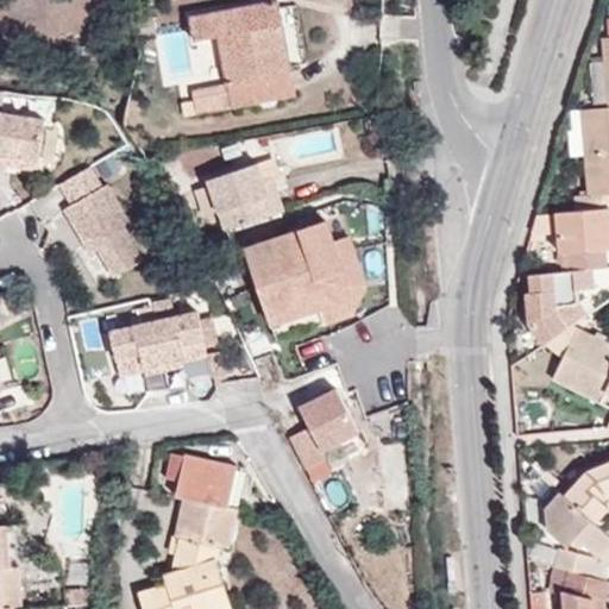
[(236,14),(233,8),(190,17),(194,41),(220,36),(232,107),(292,96),(288,75),(293,74),(280,0),(275,0),(248,6),(249,12),(236,14)]
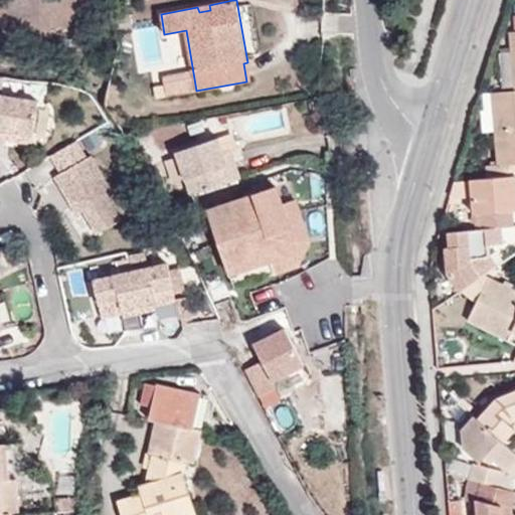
[(168,97),(189,92),(185,71),(163,76),(168,97)]
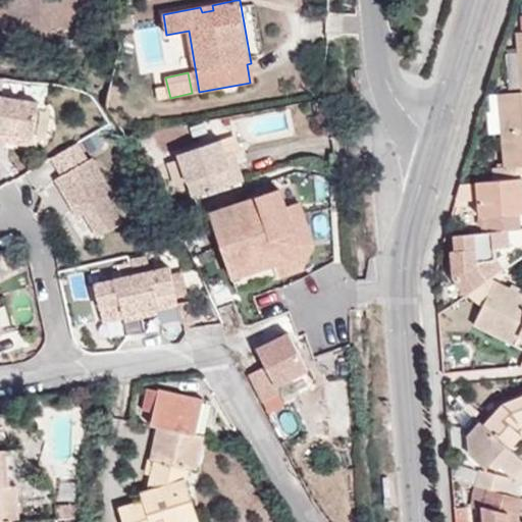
[(493,180),(521,177),(521,91),(498,93),(502,134),(504,168),(493,169),(493,180)]
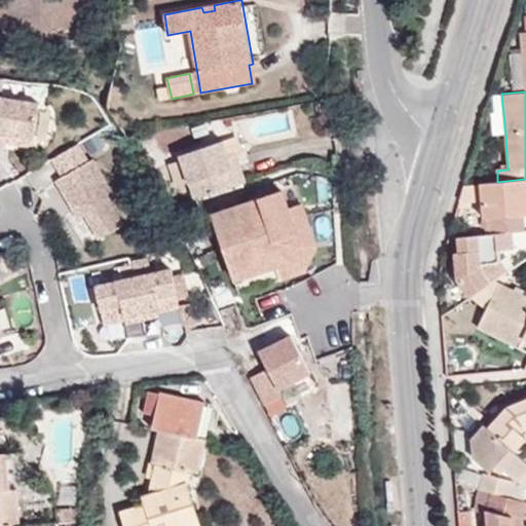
[(501,94),(492,95),(496,136),(505,135),(501,94)]
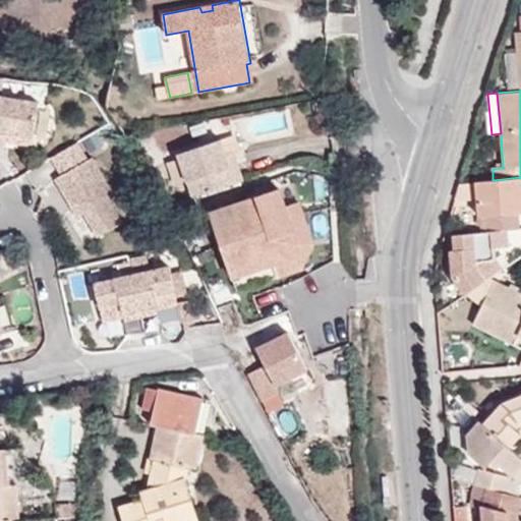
[(39,101),(0,96),(0,140),(33,146),(39,101)]
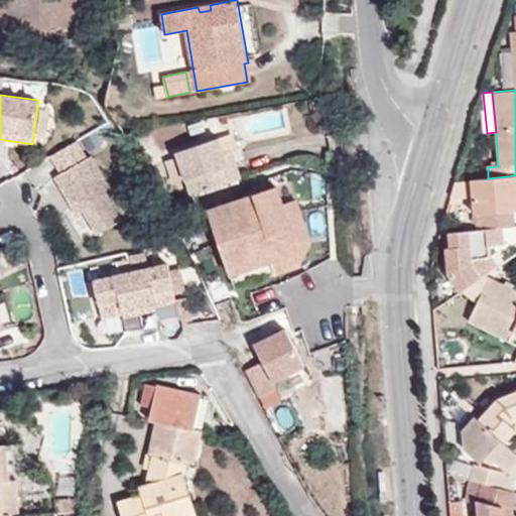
[(221,186),(242,179),(237,163),(229,165),(225,151),(219,137),(176,152),(190,197),(202,192),(221,186)]
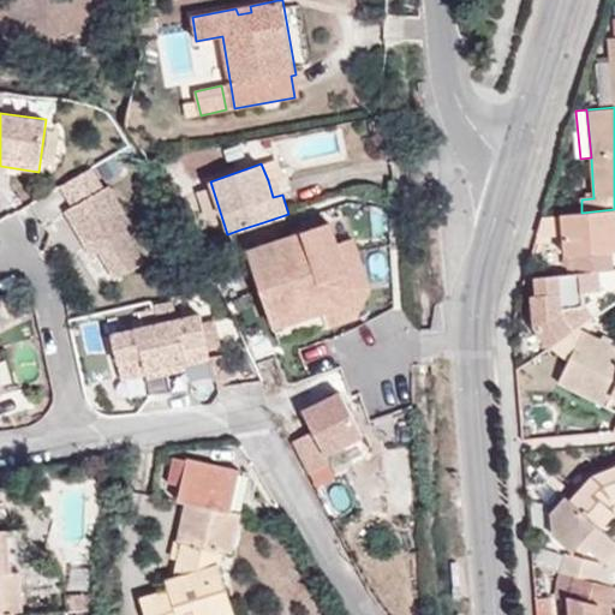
[(90,167),(59,185),(72,207),(64,212),(91,256),(99,252),(115,280),(153,258),(108,185),(102,189),(90,167)]
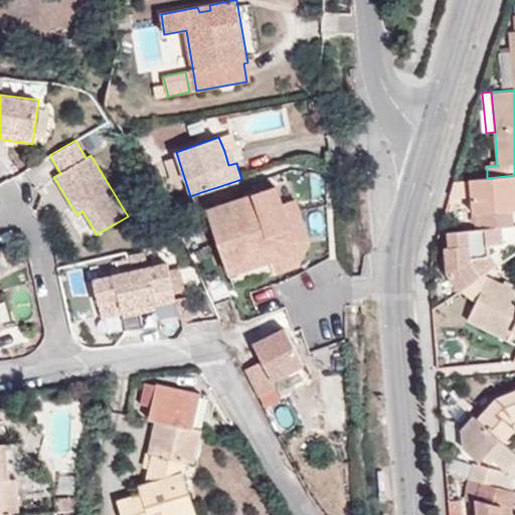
[(228,165),(236,163),(231,149),(224,151),(228,165)]
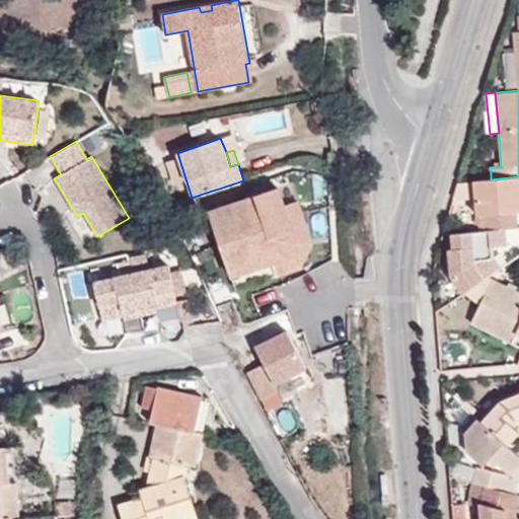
[(477,231),(505,229),(517,228),(515,213),(518,212),(518,176),(491,179),(473,180),(477,231)]
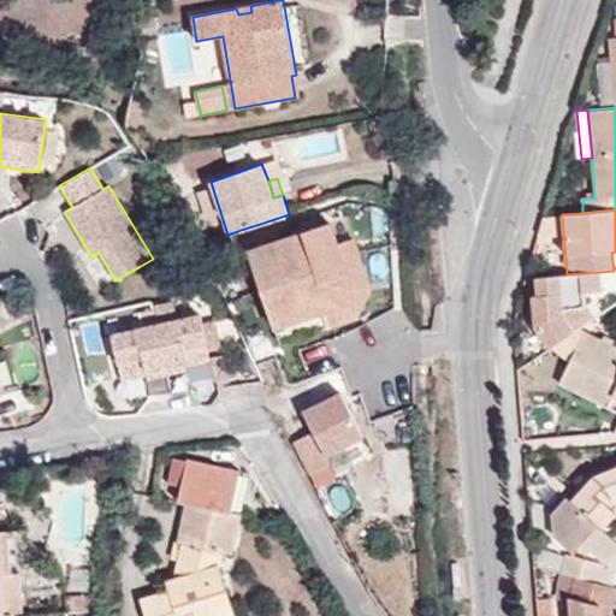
[(270,243),(264,223),(241,230),(248,252),(270,243)]
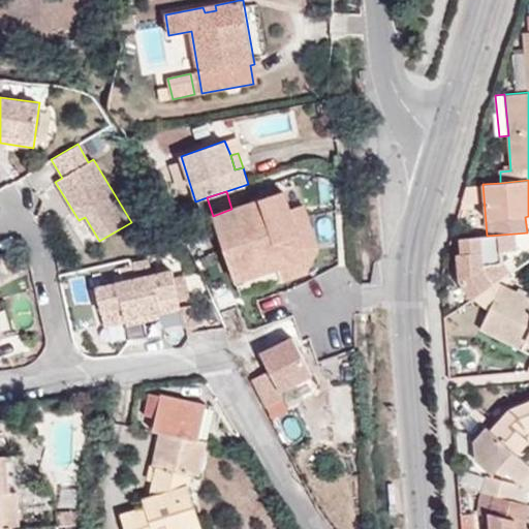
[(283,192),(231,209),(213,216),(237,283),(276,270),(297,262),(303,248),(299,232),(312,227),(304,205),(290,209),(283,192)]
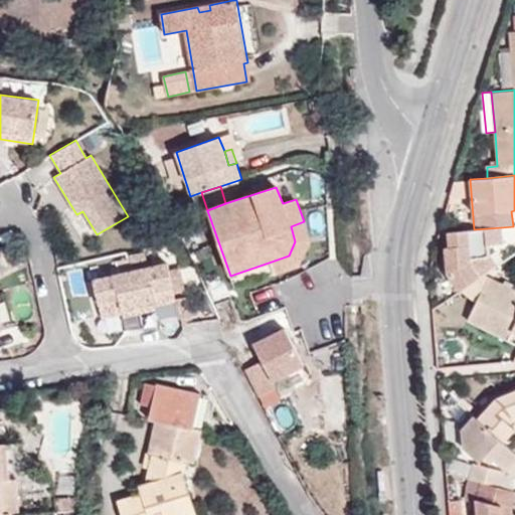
[(311,241),(304,221),(291,226),(295,241),(289,255),(269,263),(274,276),(299,266),(311,241)]
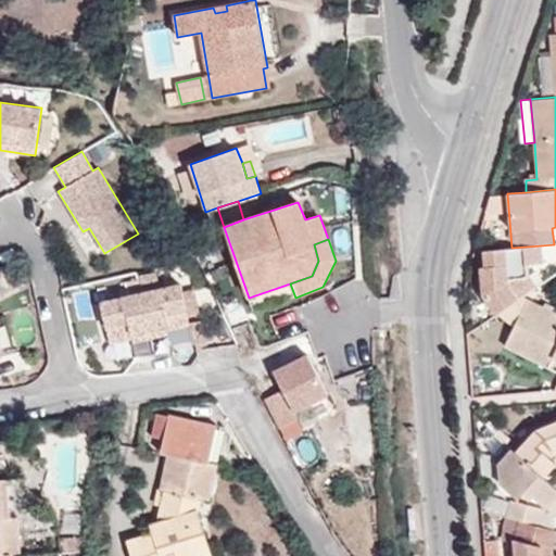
[(519,298),(534,287),(527,277),(527,265),(542,264),(541,245),(512,248),(483,250),(483,266),(480,267),(482,297),(487,300),(495,314),(519,298)]
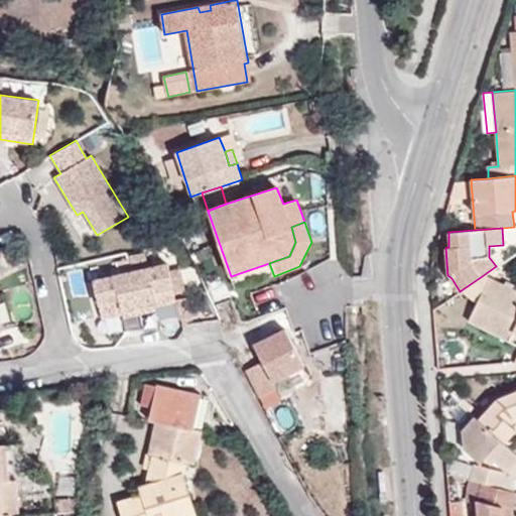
[(166,263),(93,280),(102,317),(122,312),(123,317),(155,309),(154,305),(175,300),(166,263)]
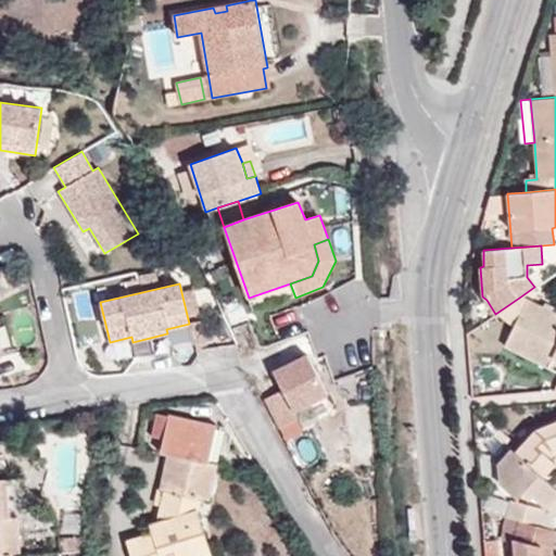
[(555,359),(555,315),(519,298),(495,314),(515,324),(504,348),(547,367),(553,358),(555,359)]
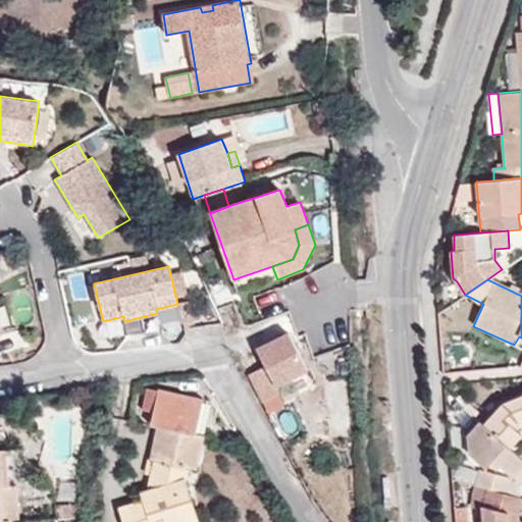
[(289,331),(257,348),(266,364),(248,374),(262,401),(279,392),(276,385),(308,369),(289,331)]
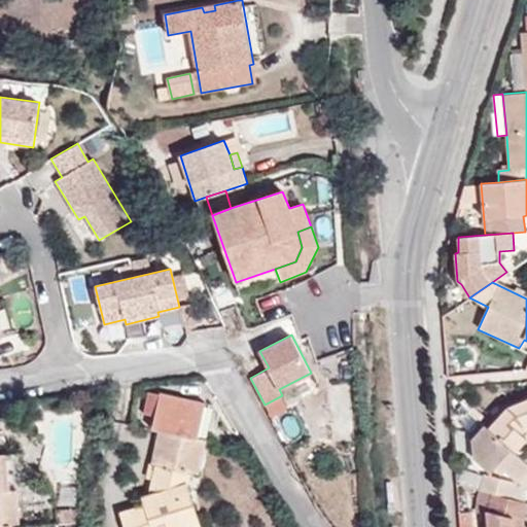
[(159,432),(151,463),(155,464),(152,480),(148,495),(141,497),(143,505),(119,513),(124,526),(195,526),(202,525),(187,485),(191,471),(199,472),(206,438),(199,437),(207,402),(160,392),(151,430),(159,432)]
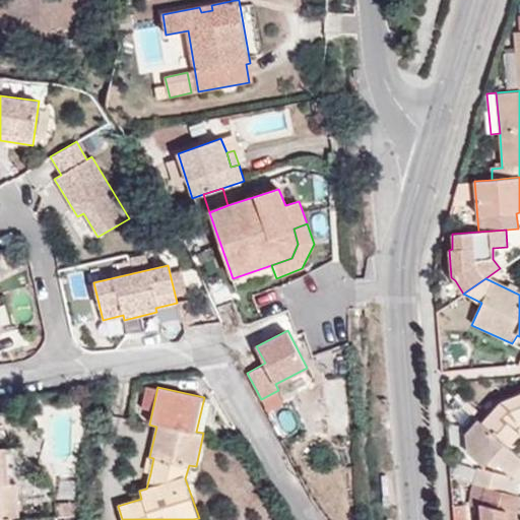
[(519,393),(501,401),(480,423),(508,447),(519,433),(514,428),(509,424),(519,415),(519,393)]
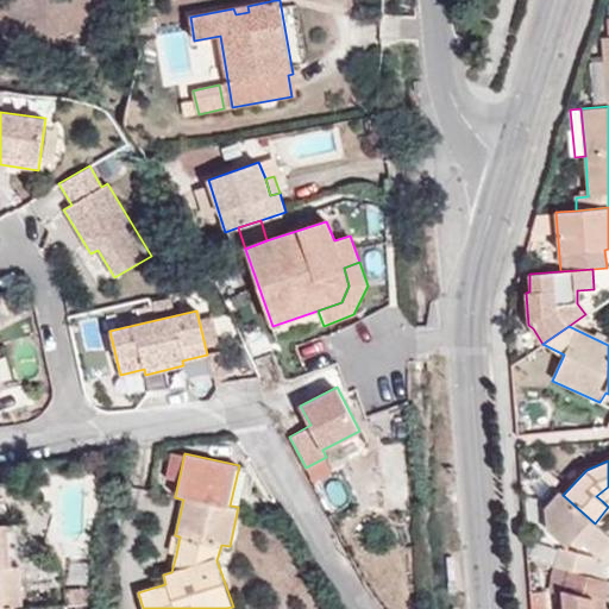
[(559,491),(554,487),(545,498),(546,508),(559,491)]
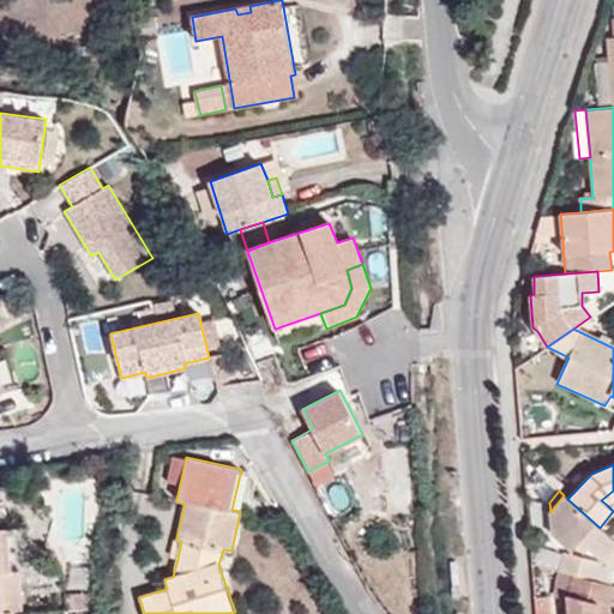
[(607,505),(613,500),(613,491),(601,500),(607,505)]
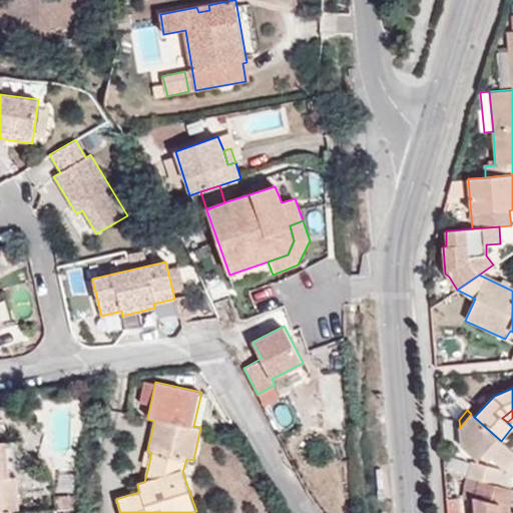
[(512,452),(501,441),(474,417),(471,414),(460,428),(462,447),(477,459),(485,451),(503,468),(512,458),(512,452)]
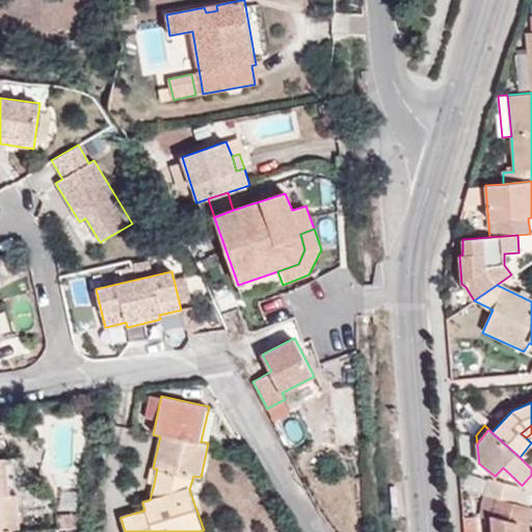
[(0,531),(18,531),(11,458),(0,458),(0,531)]
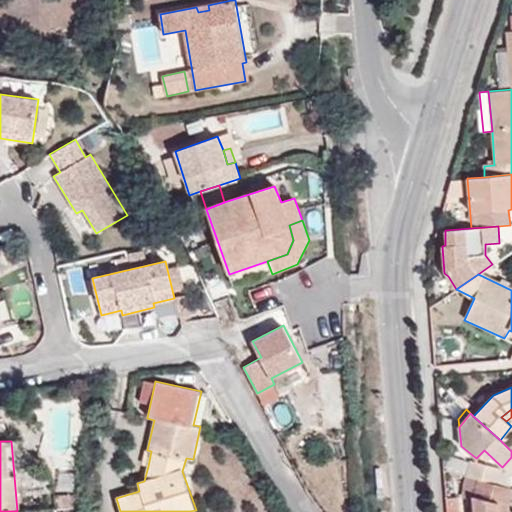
[(151,451),(147,450),(144,449),(141,465),(148,466),(151,451)]
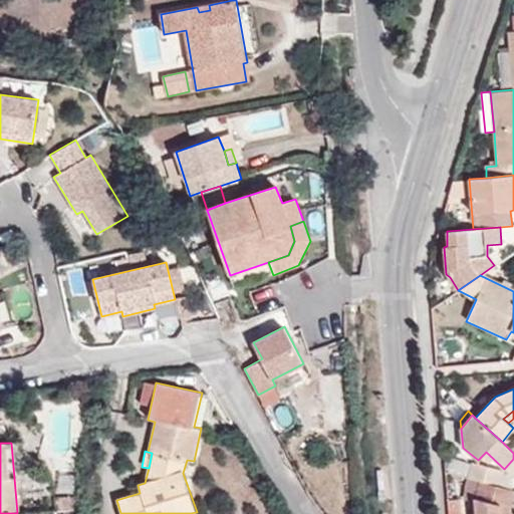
[(510,475),(513,471),(513,459),(504,469),(510,475)]
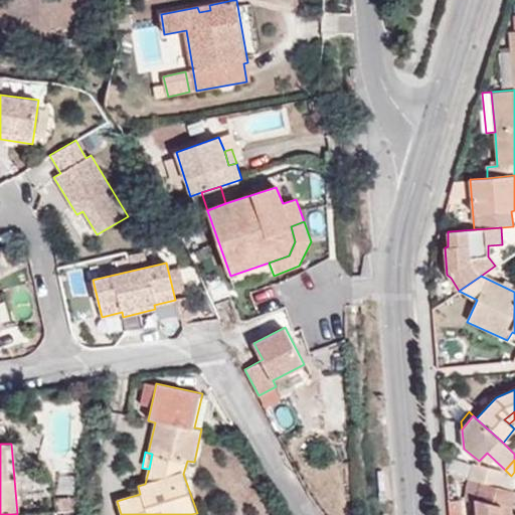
[(472,463),(469,478),(481,482),(498,487),(503,471),(472,463)]
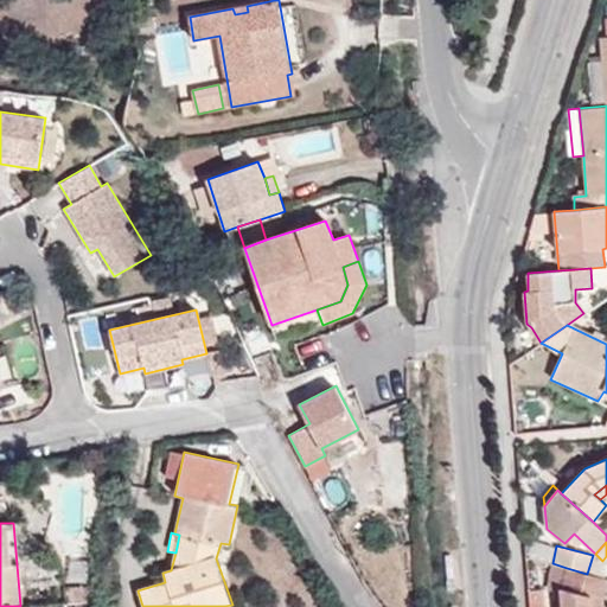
[(549,588),(548,564),(529,564),(531,589),(549,588)]
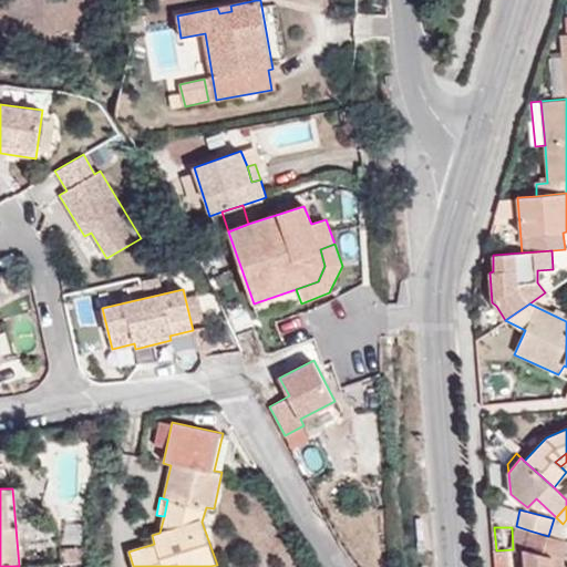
[(562,566),(562,559),(554,557),(558,538),(548,536),(529,531),(524,549),(525,566),(562,566)]
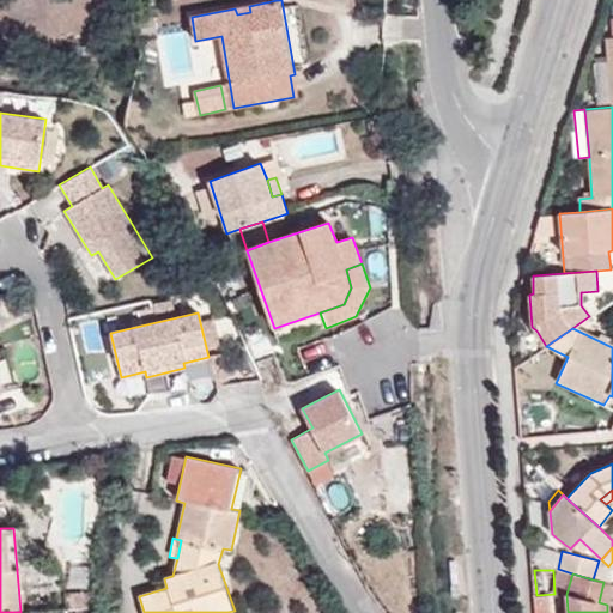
[(607,605),(612,584),(604,582),(599,602),(607,605)]
